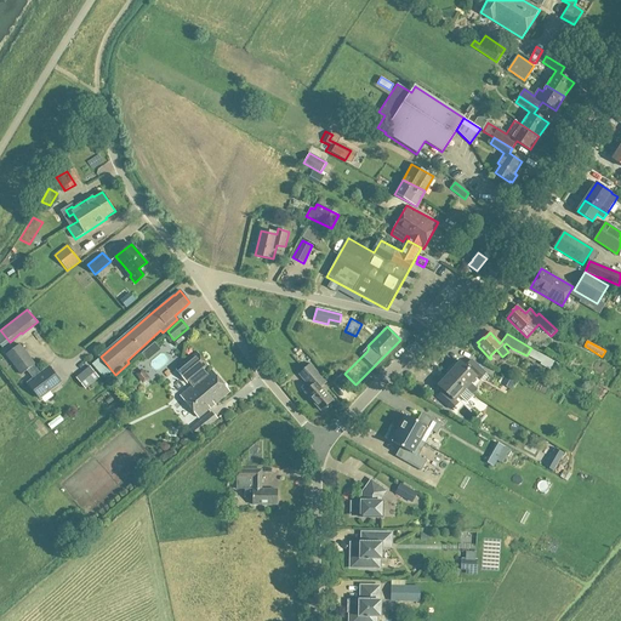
[(62,382),(49,365),(40,372),(34,365),(35,364),(20,343),(5,354),(21,375),(27,370),(33,379),(27,383),(39,399),(62,382)]
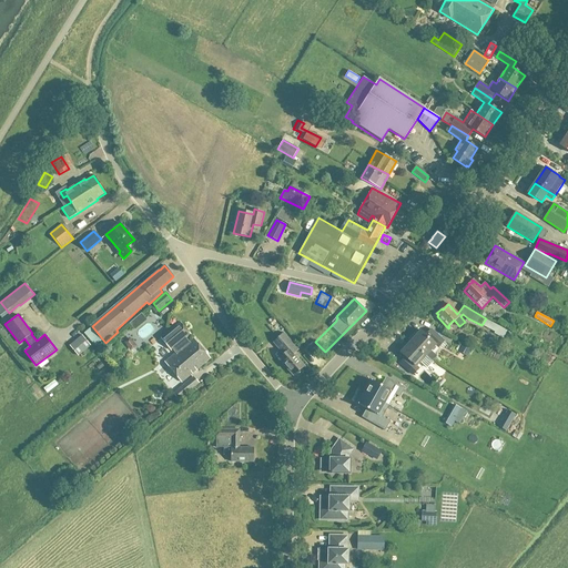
[(486,318),(483,324),(494,332),(498,325),(486,318)]
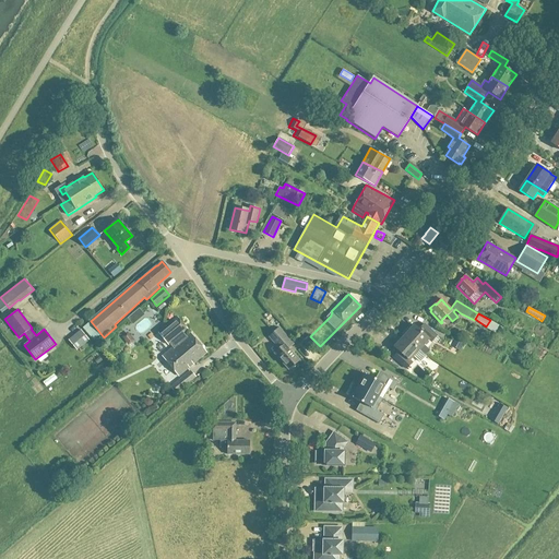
[(187,337),(183,332),(188,329),(178,317),(158,333),(168,345),(170,343),(174,348),(163,357),(178,376),(206,353),(191,334),(187,337)]
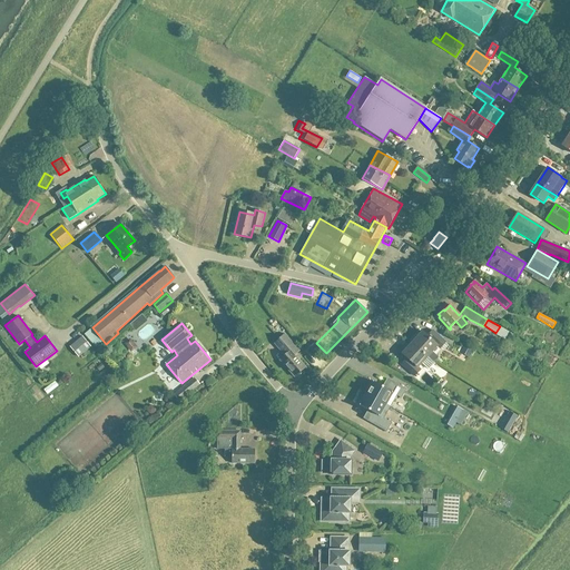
[(428,357),(428,356),(433,362),(438,357),(432,352),(436,347),(440,350),(445,343),(433,332),(428,337),(422,333),(412,344),(428,357)]
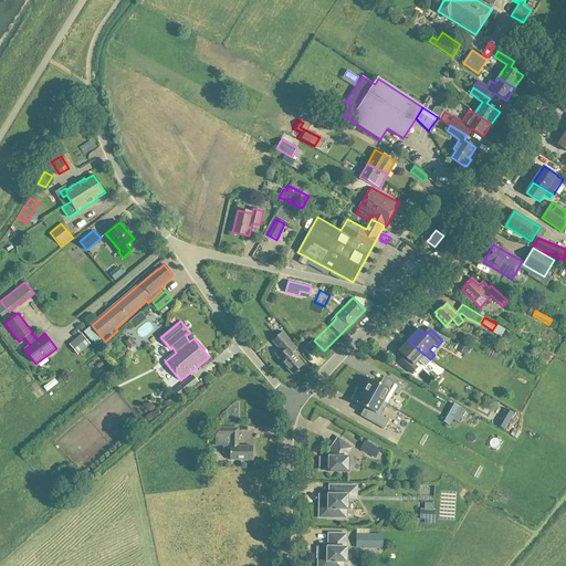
[(303,365),(293,353),(297,348),(282,332),(272,342),(283,354),(278,358),(293,375),(303,365)]
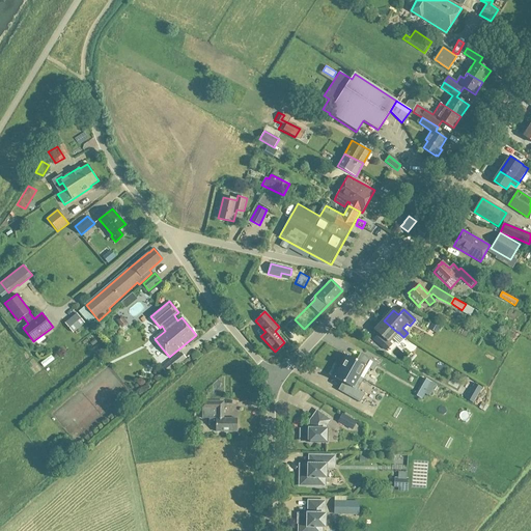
[(77,313),(64,323),(73,333),(85,323),(77,313)]
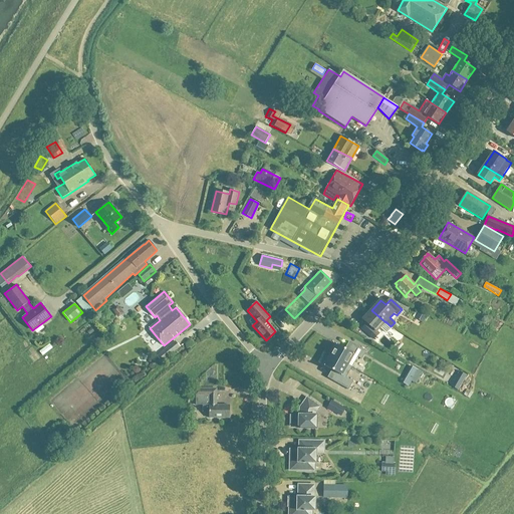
[(503,316),(509,312),(505,306),(499,310),(503,316)]
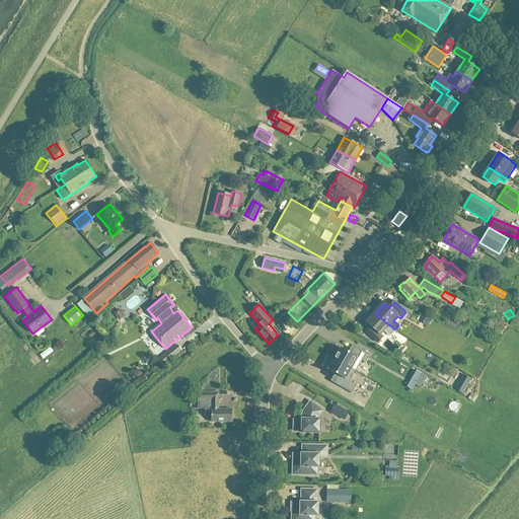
[(389,325),(375,313),(366,323),(370,327),(366,332),(377,344),(382,338),(380,336),(384,330),(390,337),(395,330),(389,325)]
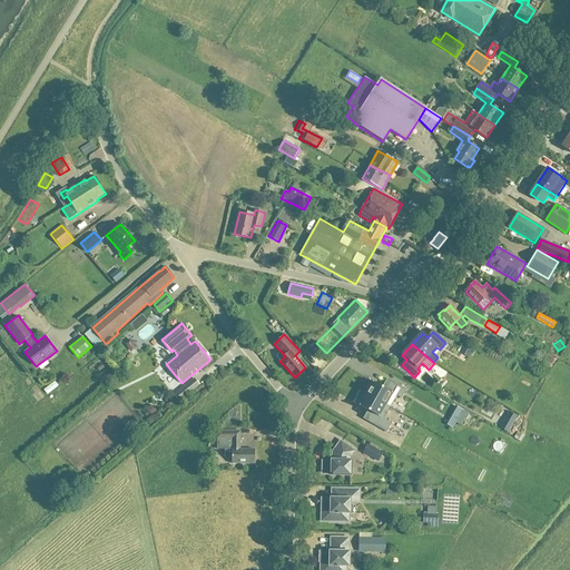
[(472,350),(464,345),(460,353),(468,356),(472,350)]
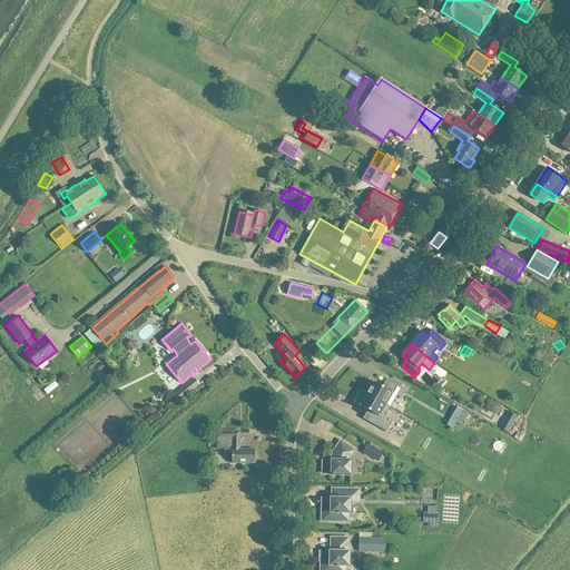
[(237,374),(251,380),(255,372),(242,366),(237,374)]
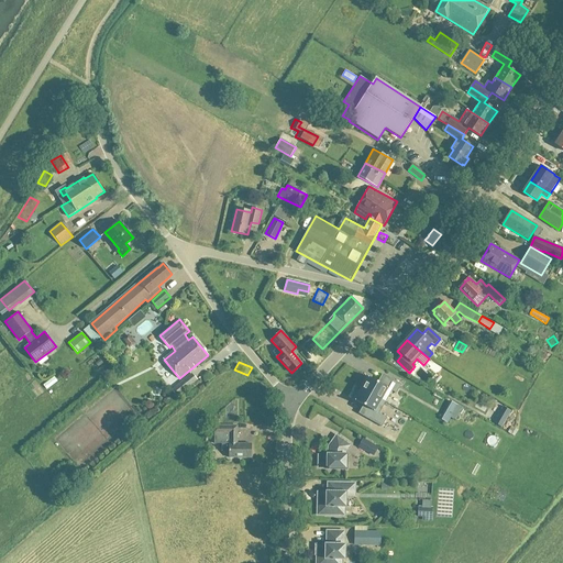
[(176,396),(197,379),(192,373),(172,389),(176,396)]
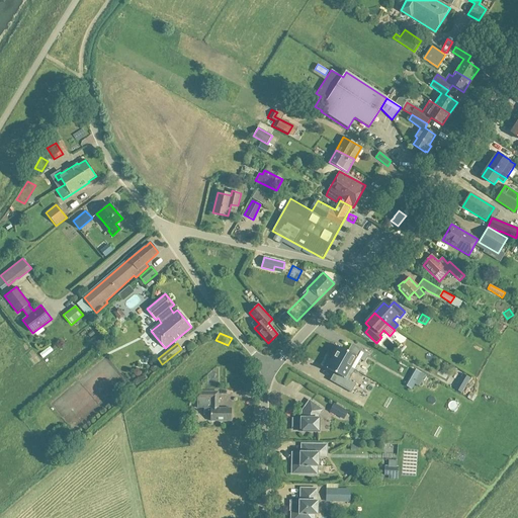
[(351,353),(339,346),(338,348),(336,347),(332,354),(334,355),(333,357),(354,369),(360,359),(364,362),(369,353),(355,345),(351,353)]
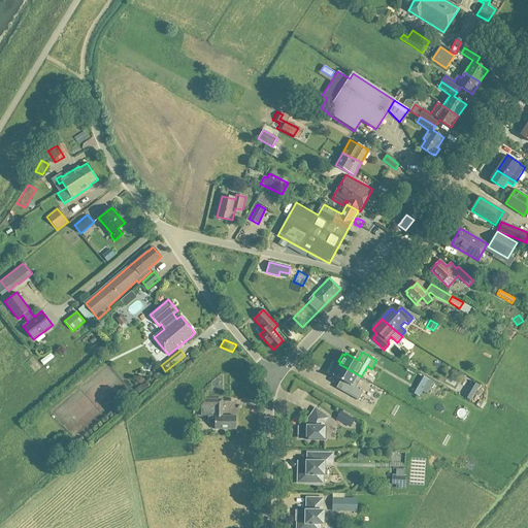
[(349,395),(358,400),(363,392),(356,388),(361,376),(339,364),(337,366),(336,365),(332,372),(334,373),(332,375),(344,382),(339,390),(349,395)]
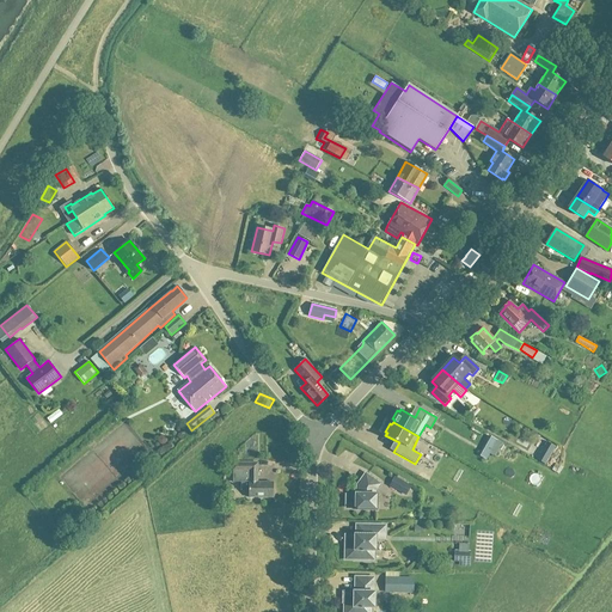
[(157,439),(157,440),(158,441),(158,442),(159,442),(159,444),(160,444),(161,444),(163,444),(164,444),(165,442),(166,441),(166,440),(166,439),(166,438),(166,436),(165,436),(165,435),(164,435),(163,434),(161,434),(160,435),(159,435),(158,436),(158,438),(157,439)]
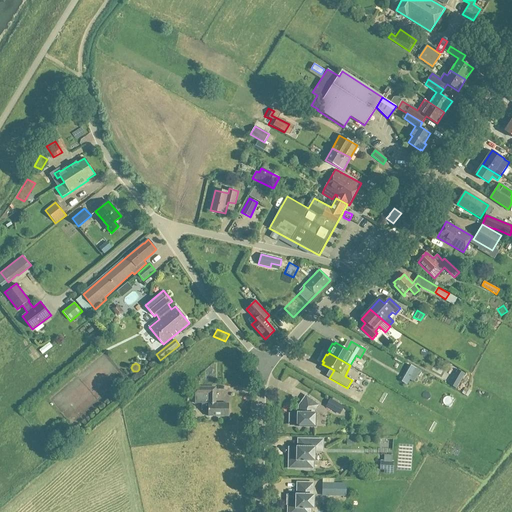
[(409,365),(407,369),(414,373),(417,369),(409,365)]
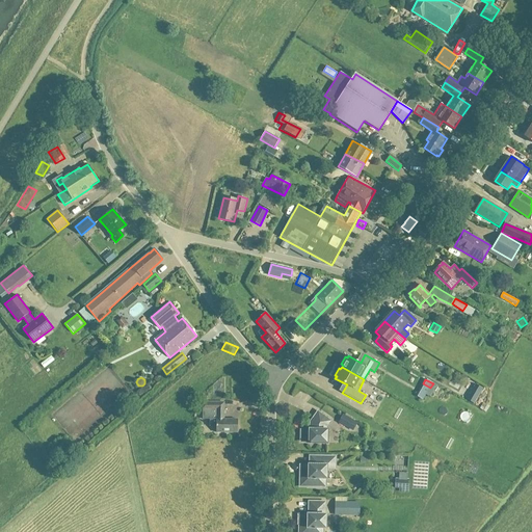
[(450,381),(451,390),(461,389),(460,380),(450,381)]
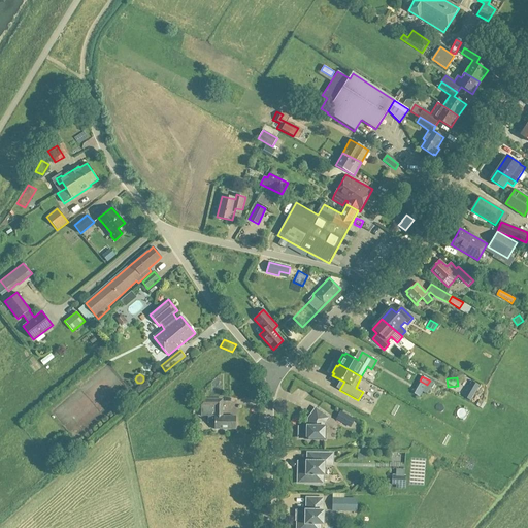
[(236,430),(236,421),(236,417),(223,417),(223,399),(201,398),(201,416),(208,416),(208,423),(215,423),(215,430),(236,430)]
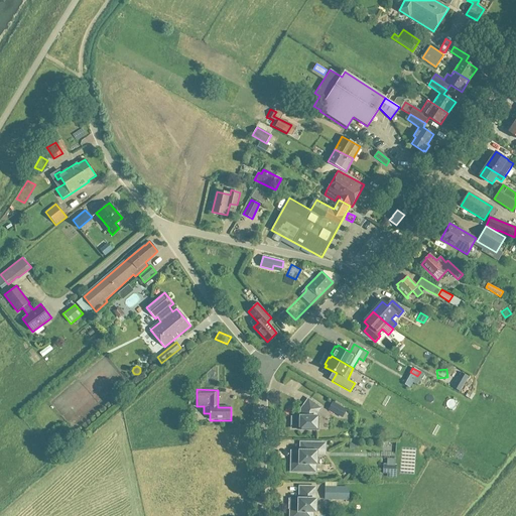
[(473,403),(476,397),(470,394),(467,399),(473,403)]
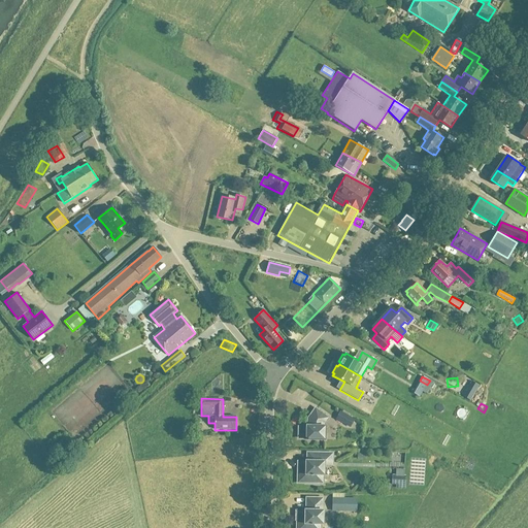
[(324,426),(324,424),(328,418),(316,408),(308,419),(308,426),(307,426),(307,427),(305,427),(299,426),(298,438),(305,438),(307,438),(307,439),(307,440),(308,440),(308,439),(325,439),(325,426),(324,426)]
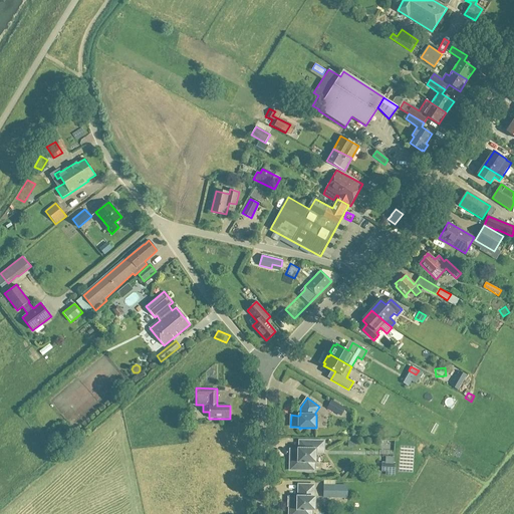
[(326,408),(340,416),(345,408),(340,406),(341,404),(334,400),(333,402),(331,401),(326,408)]
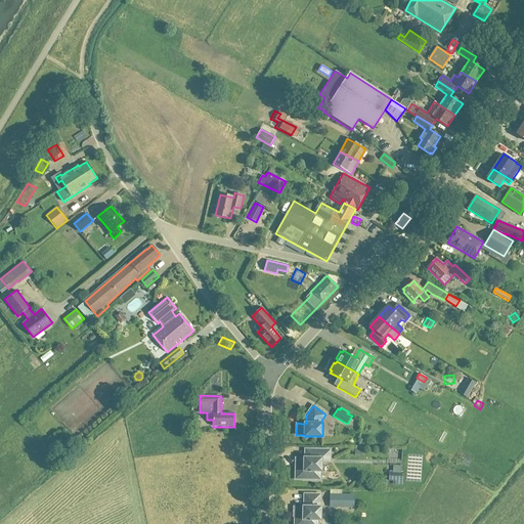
[(321,471),(321,461),(330,462),(331,449),(305,449),(305,457),(304,457),(304,459),(296,459),(296,479),(304,479),(304,480),(320,480),(320,471),(321,471)]
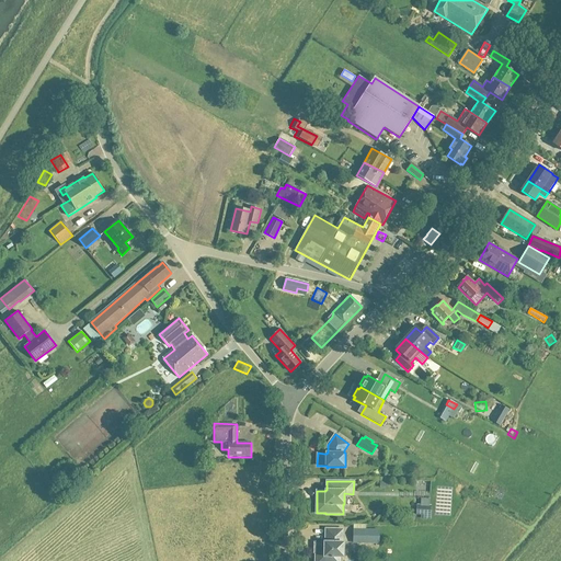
[(432,505),(416,504),(416,515),(421,515),(421,518),(431,519),(432,505)]
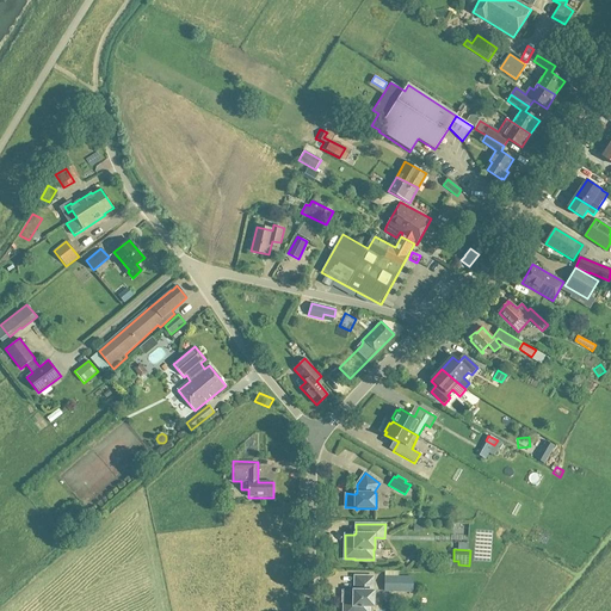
[(374,606),(374,591),(372,591),(374,576),(355,575),(355,591),(353,591),(343,591),(343,602),(344,602),(343,610),(370,610),(371,606),(374,606)]
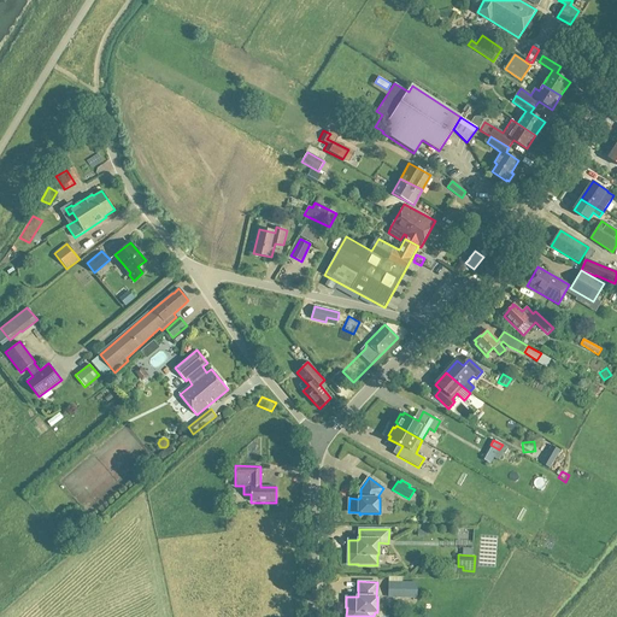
[(388,582),(388,593),(416,593),(417,583),(388,582)]
